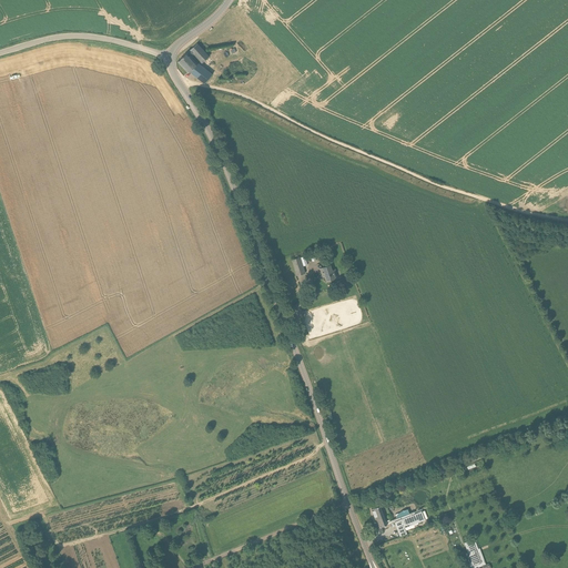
[(198,43),(190,50),(195,56),(200,60),(202,63),(209,57),(198,43)]
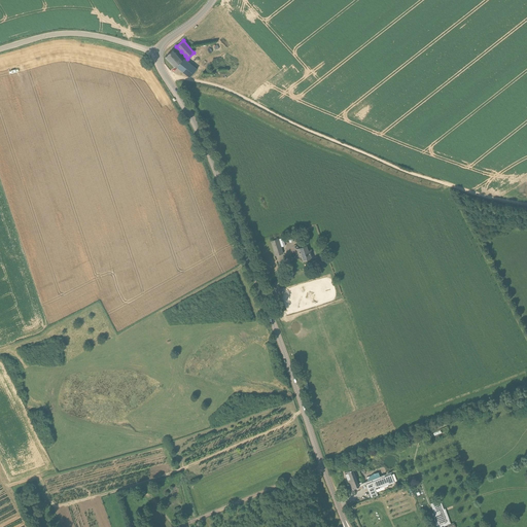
[(174,49),(166,57),(168,60),(169,60),(172,64),(175,67),(176,66),(189,77),(197,69),(187,62),(185,62),(182,58),(178,54),(181,51),(176,46),(174,49)]
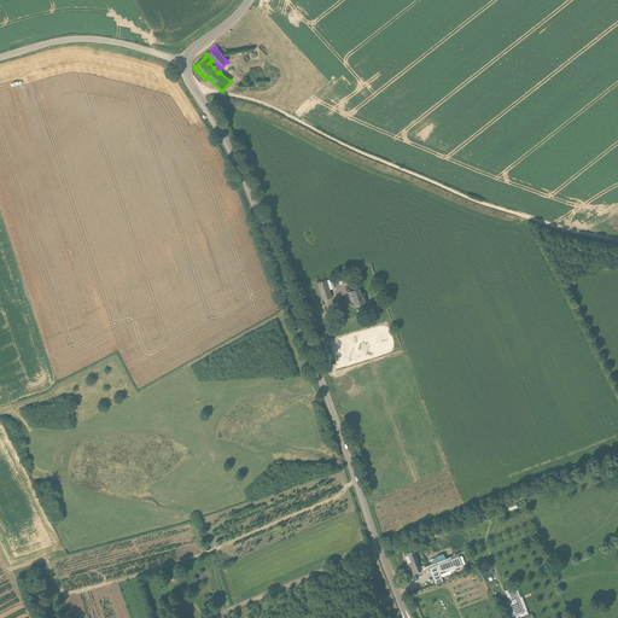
[(326,280),(318,283),(322,301),(332,297),(326,280)]
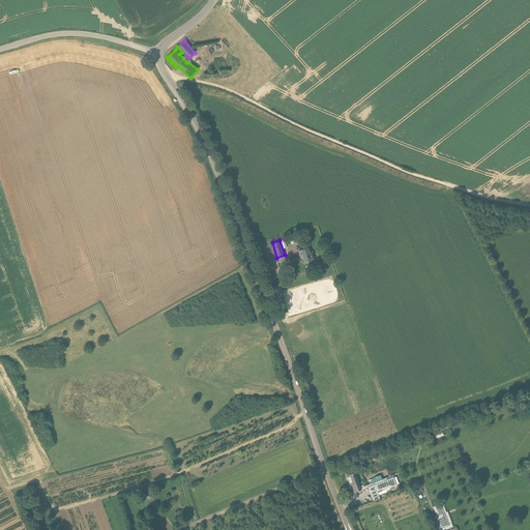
[(308,247),(298,251),(300,258),(303,257),(304,263),(315,260),(313,252),(310,253),(308,247)]
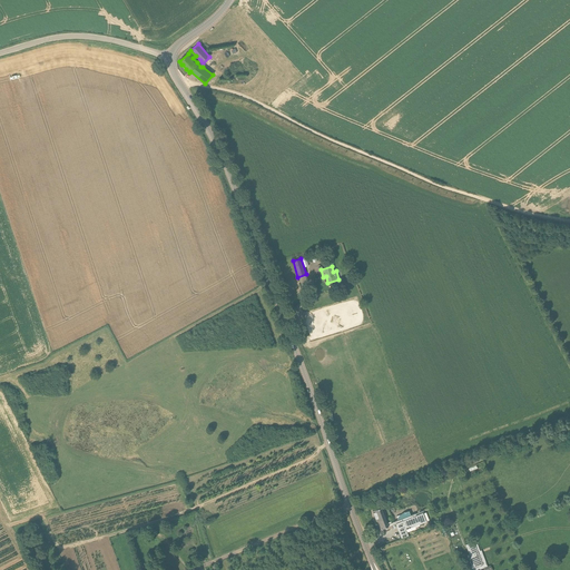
[(381,508),(373,511),(377,524),(375,524),(380,536),(384,533),(383,529),(389,527),(395,524),(399,532),(406,530),(405,528),(419,522),(416,516),(412,518),(409,511),(405,512),(403,513),(400,516),(397,518),(399,520),(392,522),(391,521),(386,522),(381,508)]
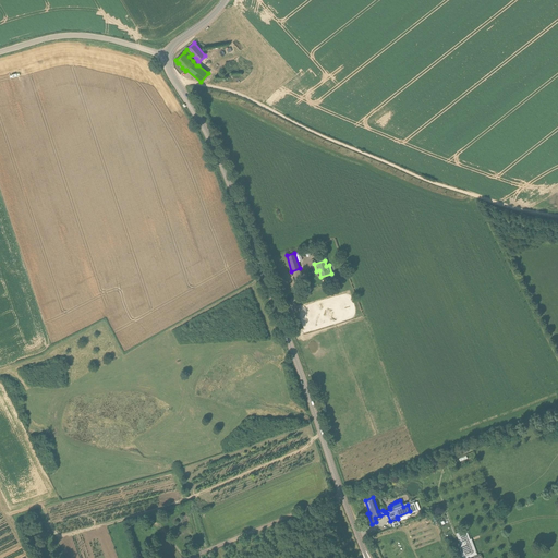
[(456,533),(457,533),(461,543),(457,544),(458,544),(462,557),(468,557),(477,555),(471,538),(466,541),(463,531),(464,531),(464,530),(456,533)]
